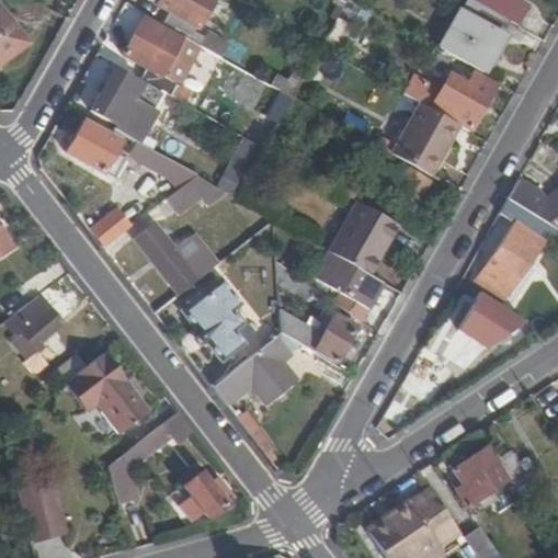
[(36,29),(49,7),(37,0),(10,0),(7,6),(18,18),(36,29)]
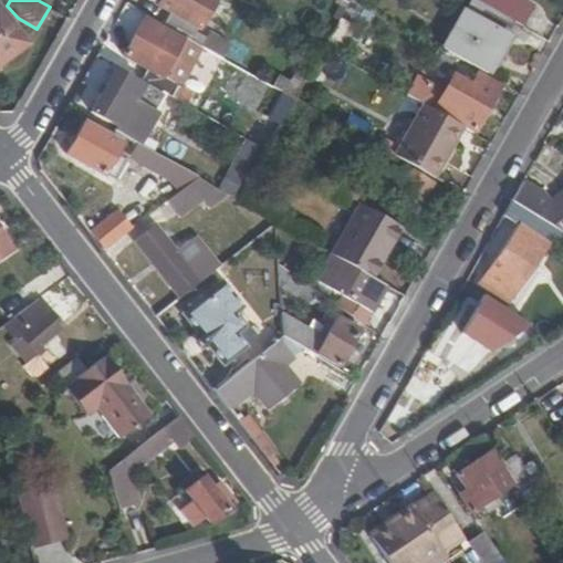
[(170,11),(164,23),(186,35),(195,40),(206,47),(223,56),(232,41),(211,29),(208,34),(199,30),(216,0),(160,0),(158,4),(170,11)]
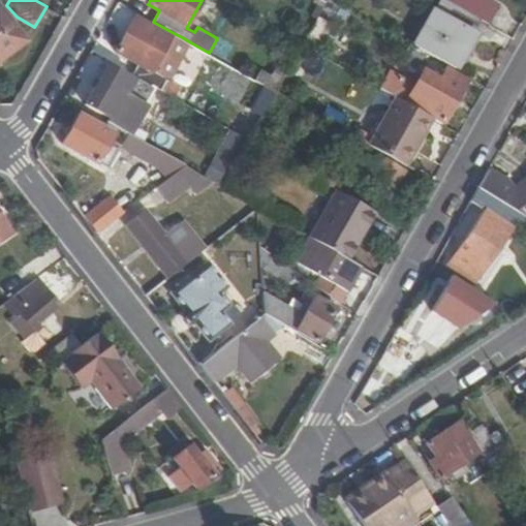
[(305,36),(317,44),(336,17),(343,22),(350,10),(335,0),(329,0),(305,36)]
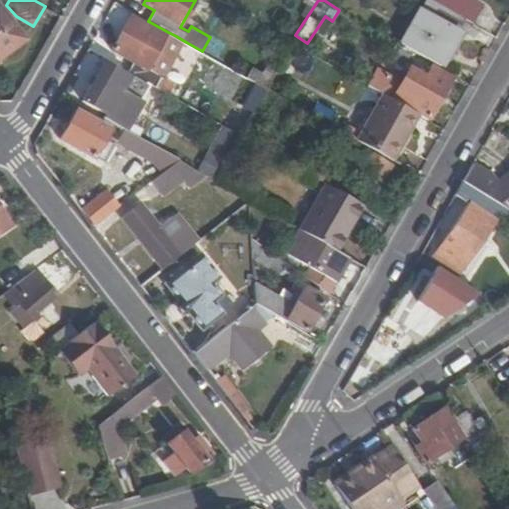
[(447,0),(444,7),(451,10),(463,17),(474,24),(485,5),(476,0),(447,0)]
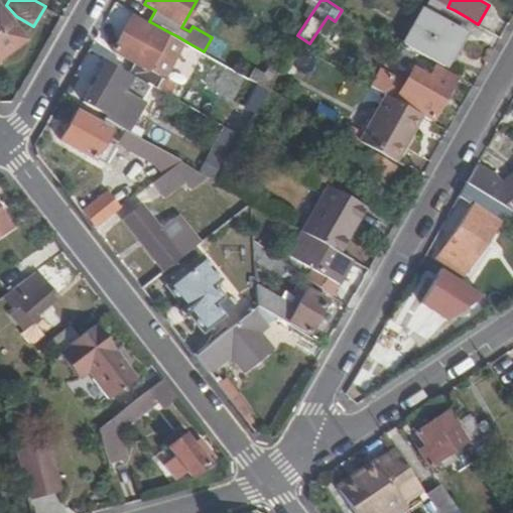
[(461,29),(467,17),(455,10),(447,7),(438,1),(431,13),(461,29)]
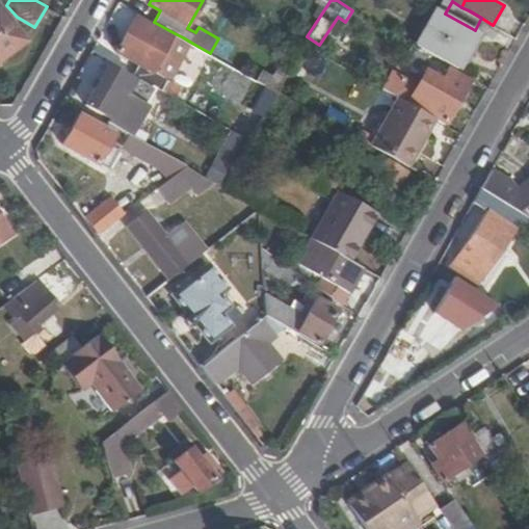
[(0,59),(27,38),(0,3),(0,59)]
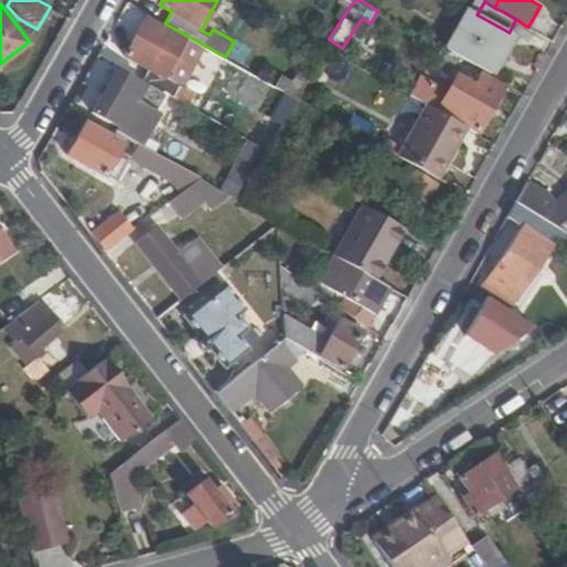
[(487,70),(509,32),(477,15),(467,8),(445,47),(487,70)]
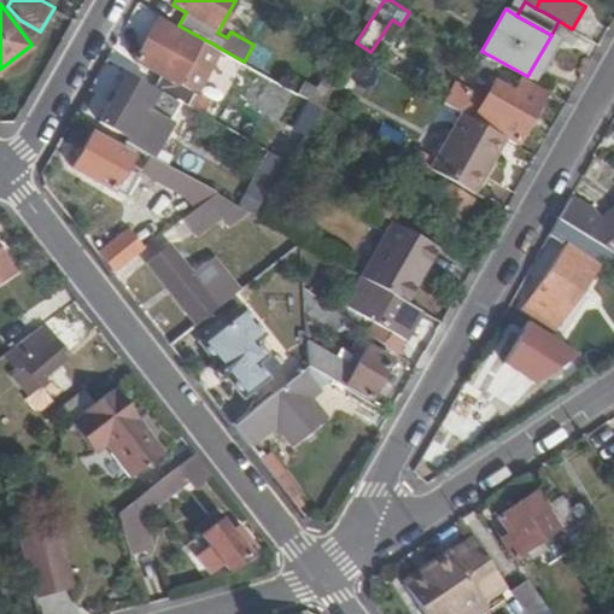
[(183,34),(159,21),(136,59),(162,74),(155,85),(158,87),(185,101),(200,110),(208,97),(202,93),(224,51),(212,44),(203,39),(199,46),(182,36),(183,34)]
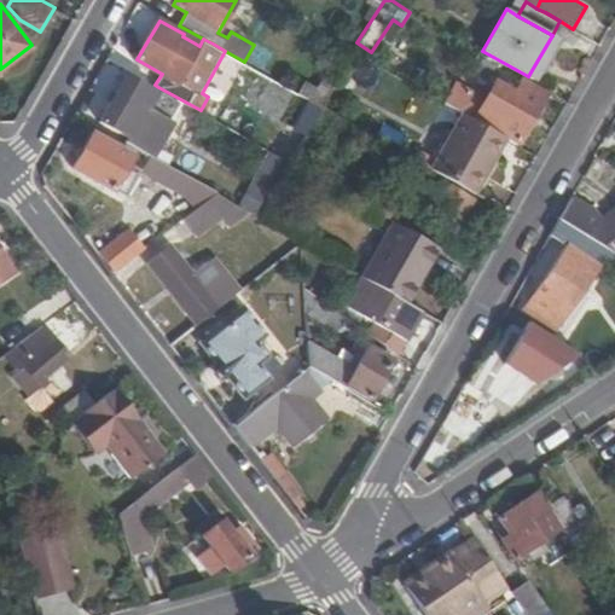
[(552,35),(528,76),(534,81),(560,39),(552,35)]
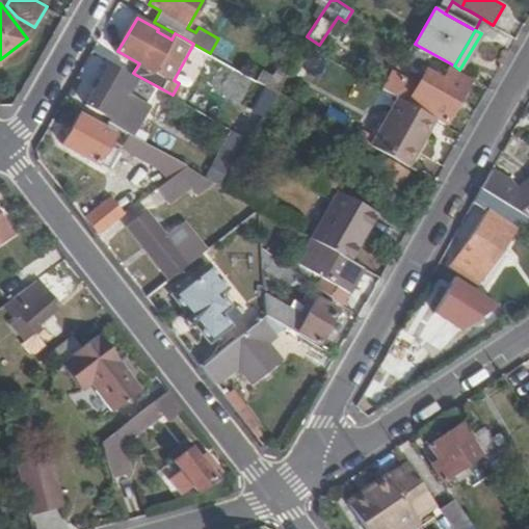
[(110,122),(132,134),(159,87),(136,75),(134,79),(108,63),(86,101),(113,115),(110,122)]
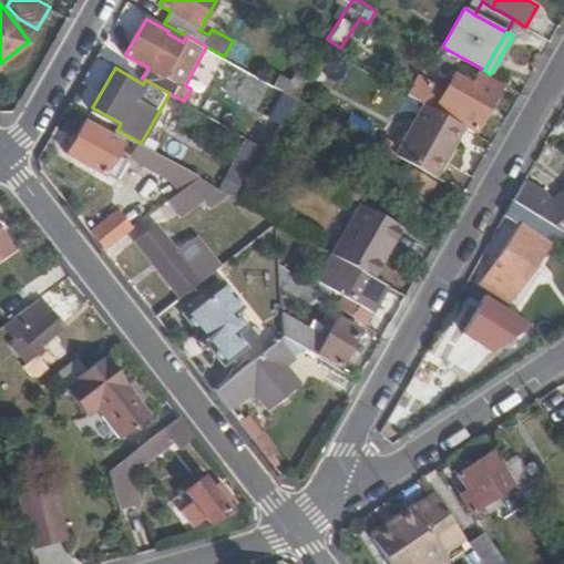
[(452,82),(437,109),(465,125),(475,131),(502,85),(480,73),(469,92),(452,82)]
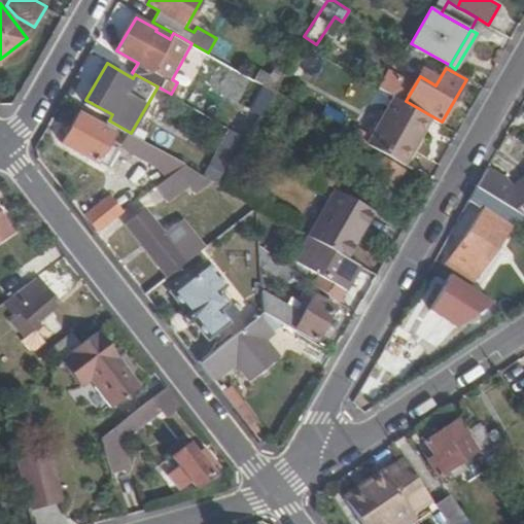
[(386,78),(380,86),(396,96),(403,100),(408,91),(386,78)]
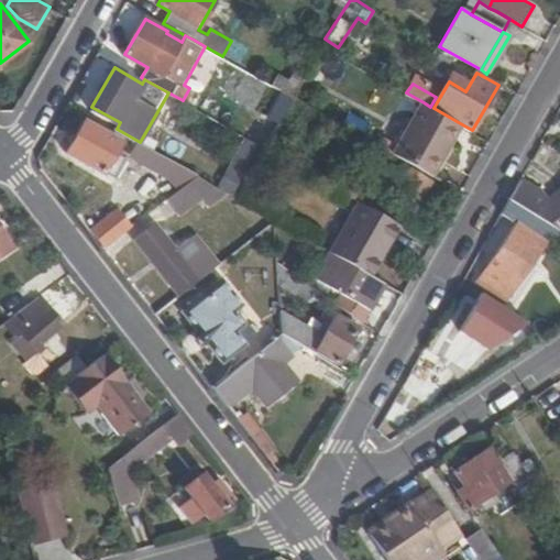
[(270,117),(281,122),(295,97),(285,91),(270,117)]
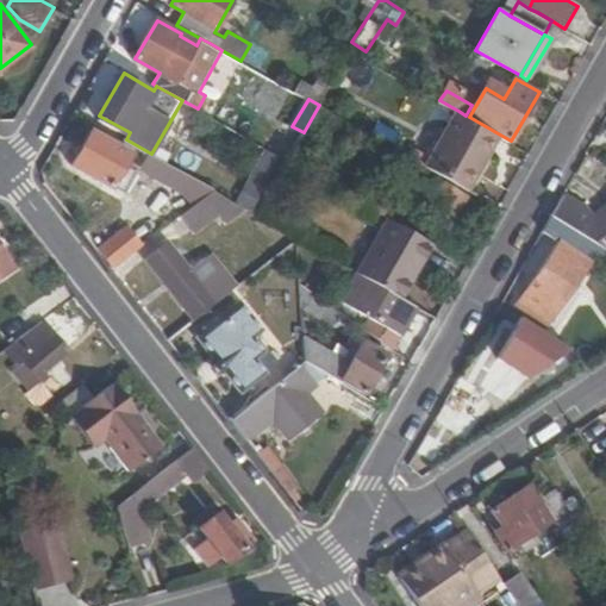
[(458,111),(426,166),(469,189),(500,135),(469,117),(466,116),(458,111)]
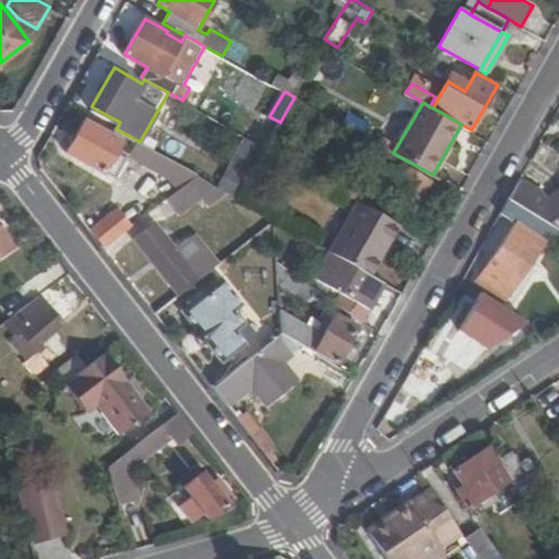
[(121,141),(85,119),(68,147),(116,175),(126,158),(114,151),(121,141)]
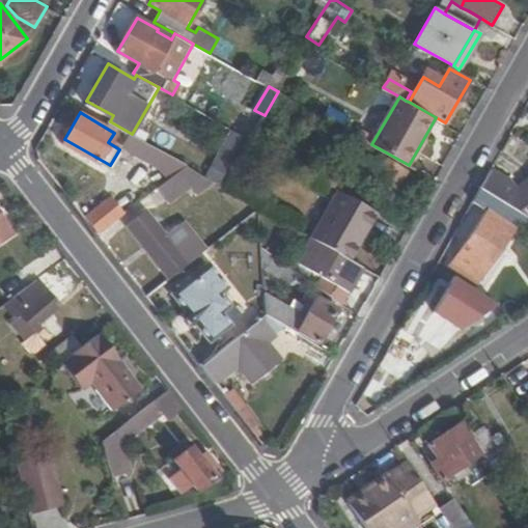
[(373,162),(355,150),(343,169),(392,199),(410,171),(379,151),(373,162)]
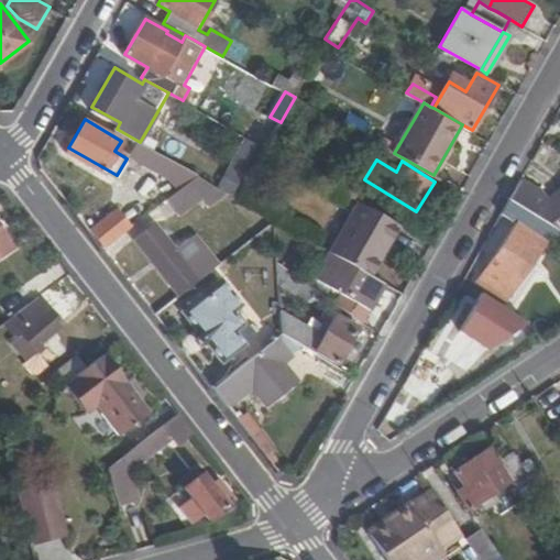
[(169,178),(178,189),(197,174),(184,166),(169,178)]
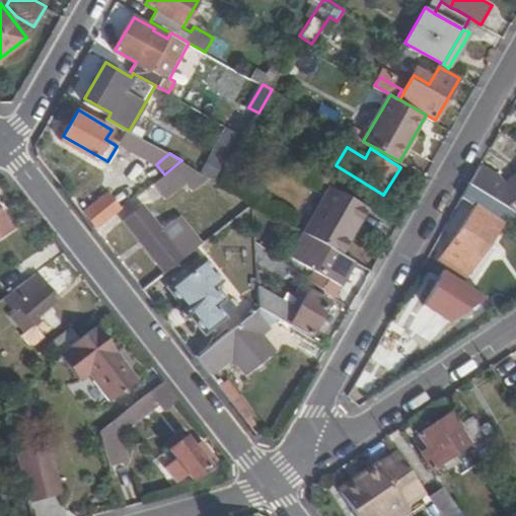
[(194,191),(210,176),(181,160),(164,174),(154,182),(166,198),(187,181),(194,191)]
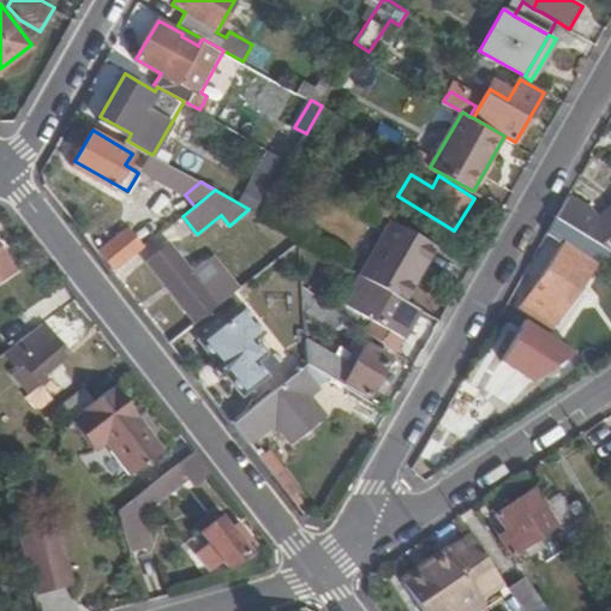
[(587,205),(568,195),(557,215),(610,245),(610,204),(599,214),(589,205),(587,205)]
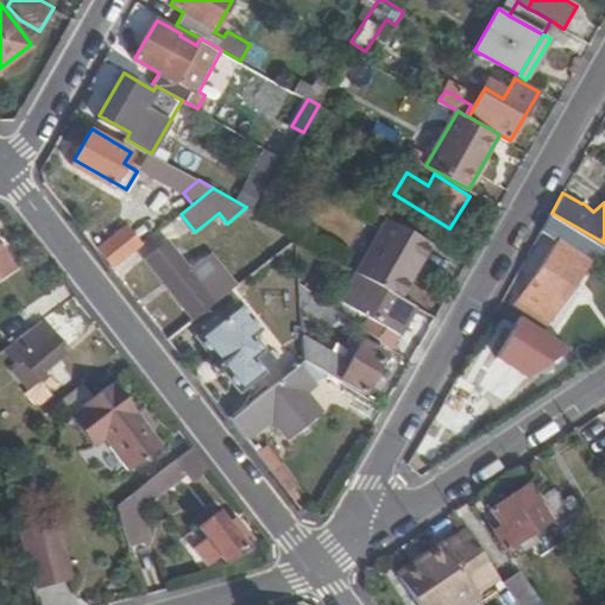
[(553,317),(604,245),(604,243),(552,213),(541,231),(559,240),(529,284),(530,287),(516,307),(536,321),(543,310),(553,317)]
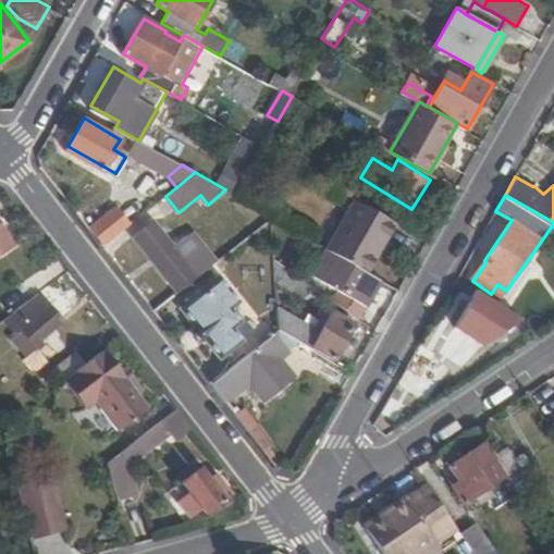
[(368,271),(396,221),(357,199),(329,248),(330,249),(368,271)]
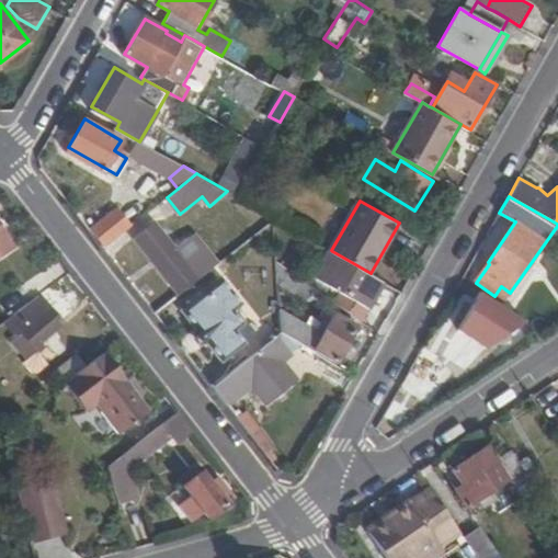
[(117,205),(90,226),(105,247),(133,225),(117,205)]
